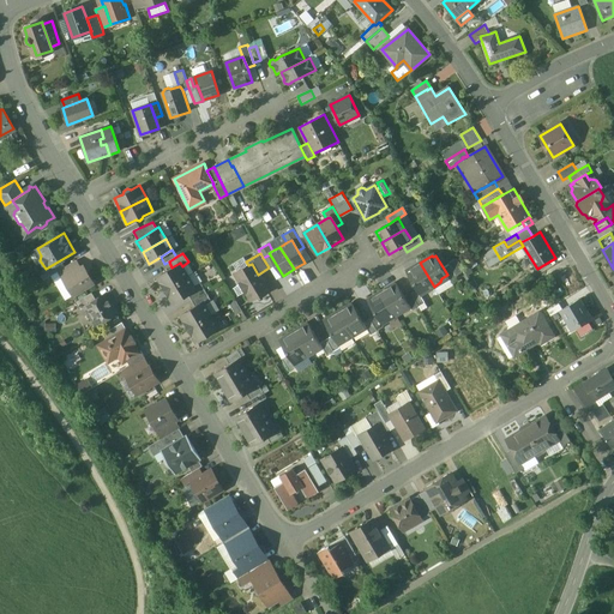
[(457,258),(449,263),(450,265),(456,276),(464,271),(457,258)]
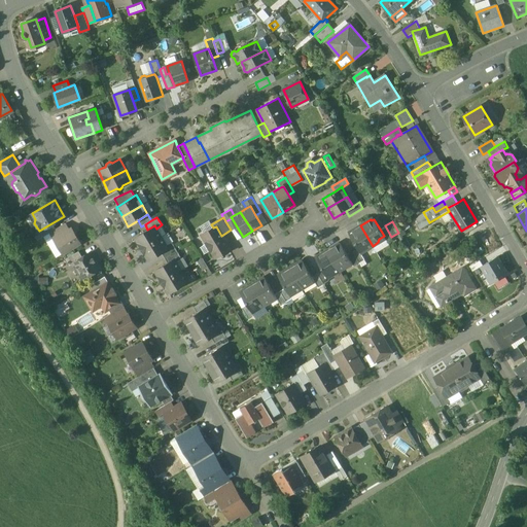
[(51,223),(39,231),(34,233),(38,240),(49,233),(55,230),(51,223)]
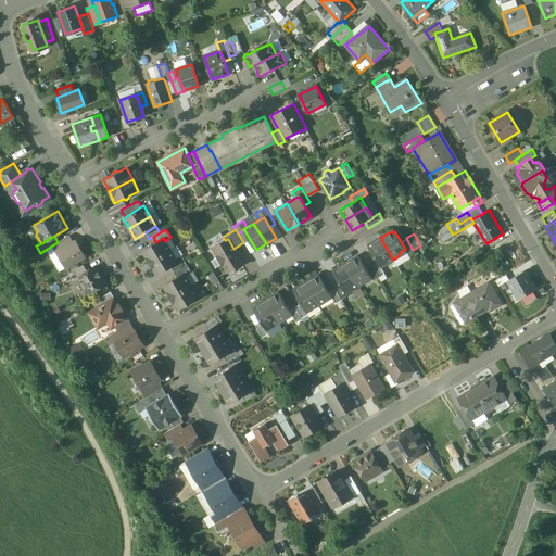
[(58,242),(52,245),(57,253),(58,252),(73,242),(68,236),(58,242)]
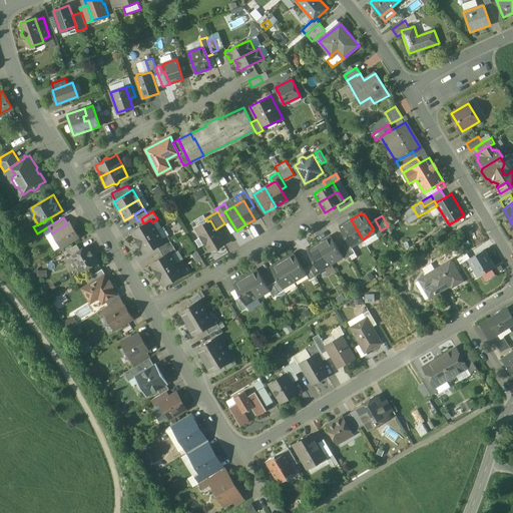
[(143,223),(131,230),(137,242),(157,230),(152,222),(150,219),(143,223)]
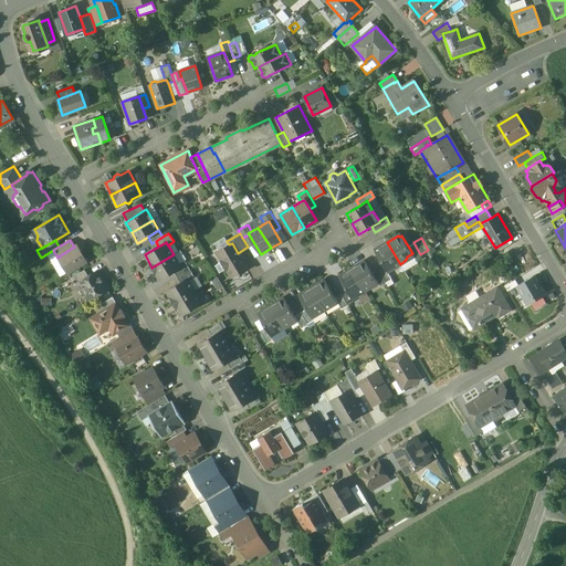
[(387,242),(377,249),(378,250),(375,252),(385,268),(386,270),(391,266),(395,268),(400,264),(387,242)]
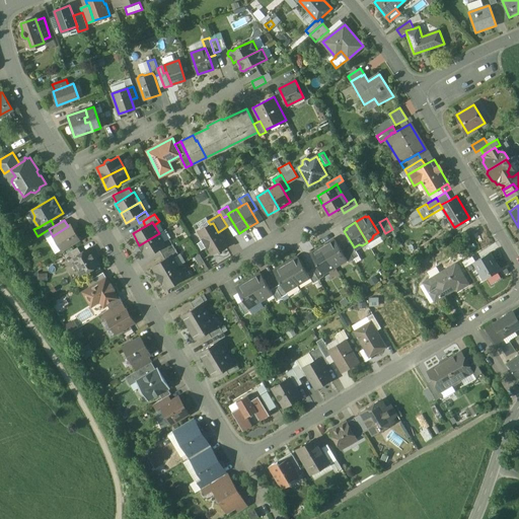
[(213,223),(210,224),(200,230),(205,238),(204,239),(208,246),(209,245),(214,252),(220,249),(221,250),(226,246),(221,238),(222,237),(218,232),(213,223)]
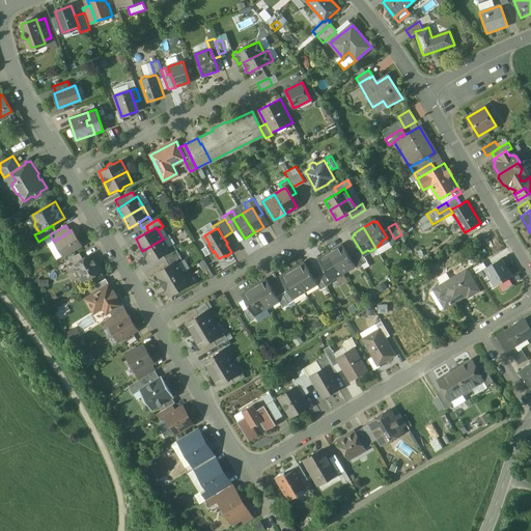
[(394,239),(389,229),(384,232),(387,238),(390,243),(395,240),(394,239)]
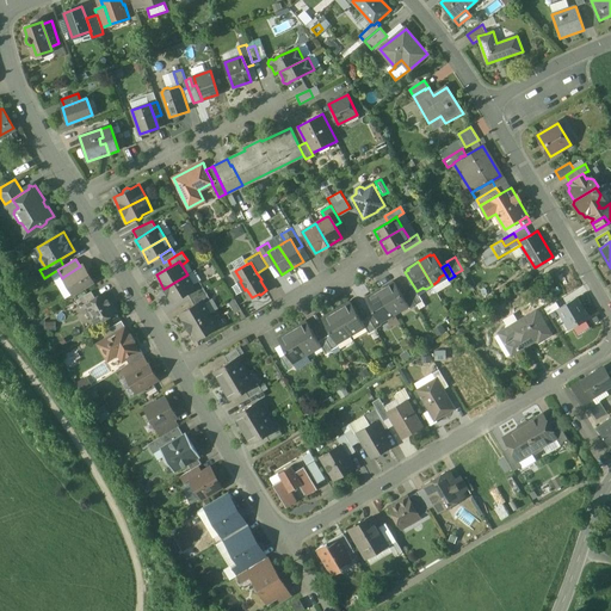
[(92,282),(82,265),(80,266),(63,277),(73,294),(92,282)]
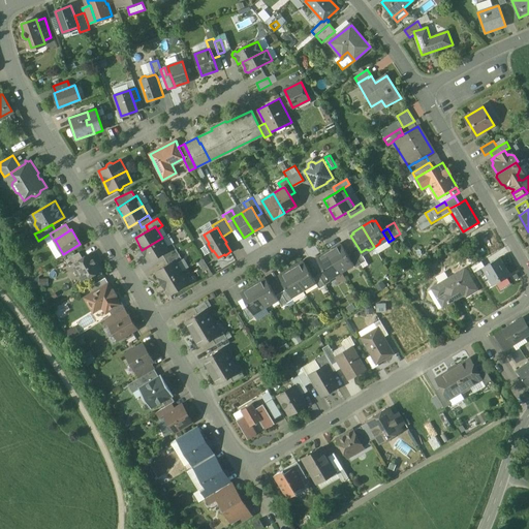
[(162,238),(142,250),(149,260),(162,253),(168,249),(166,246),(162,238)]
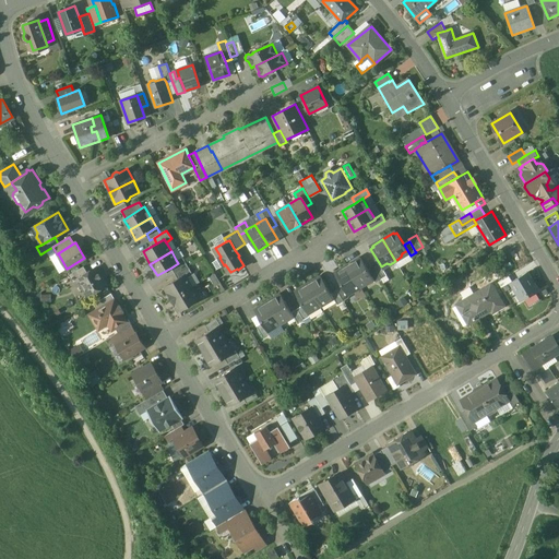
[(182,257),(176,260),(178,263),(171,268),(175,273),(188,265),(182,257)]
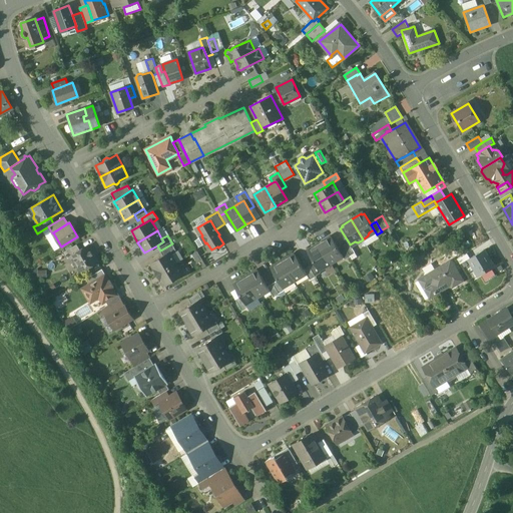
[(330,238),(329,237),(319,243),(331,264),(337,260),(337,257),(342,253),(339,248),(332,237),(330,238)]
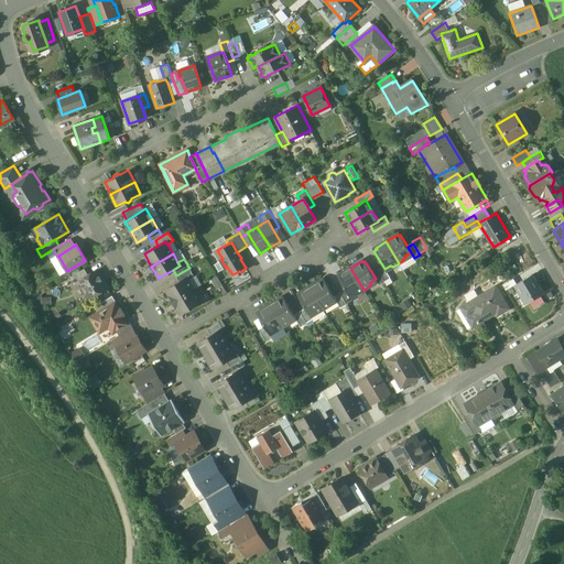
[(384,269),(383,267),(378,270),(384,282),(390,278),(384,269)]
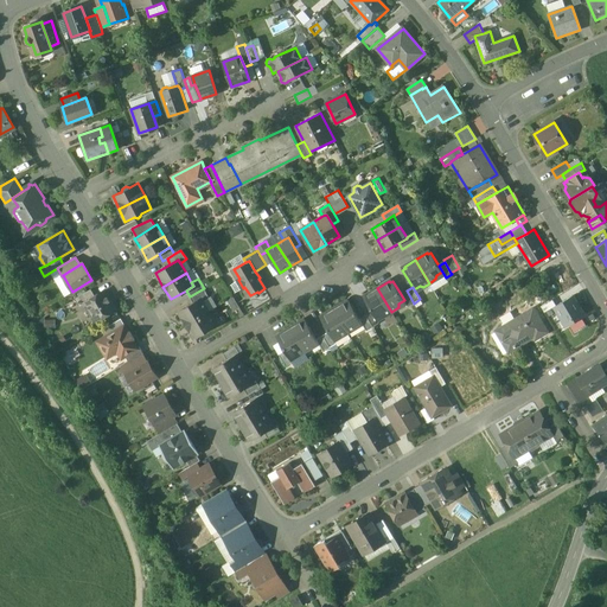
[(204,288),(190,296),(193,302),(200,298),(203,301),(210,298),(204,288)]
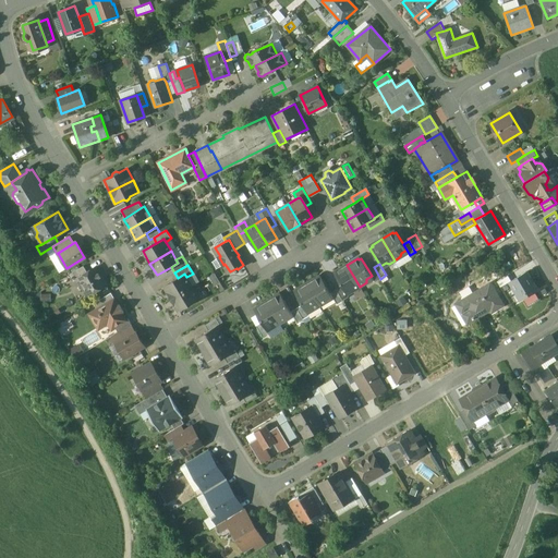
[(347,265),(337,271),(337,273),(335,275),(341,286),(346,292),(351,289),(354,290),(360,287),(347,265)]
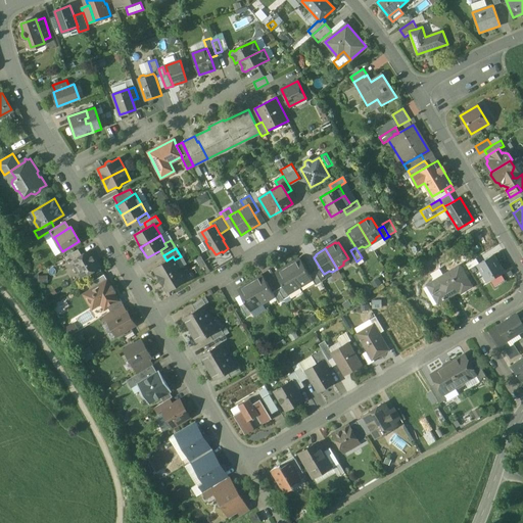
[(78,249),(64,257),(68,264),(72,262),(81,255),(78,249)]
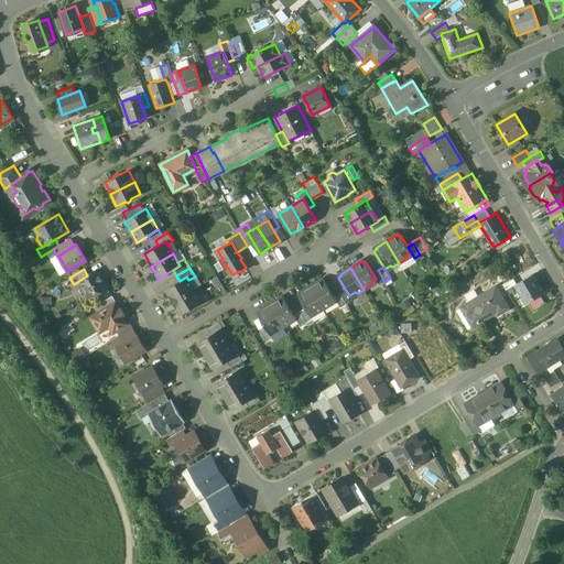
[(107,288),(97,270),(87,275),(77,282),(87,299),(107,288)]
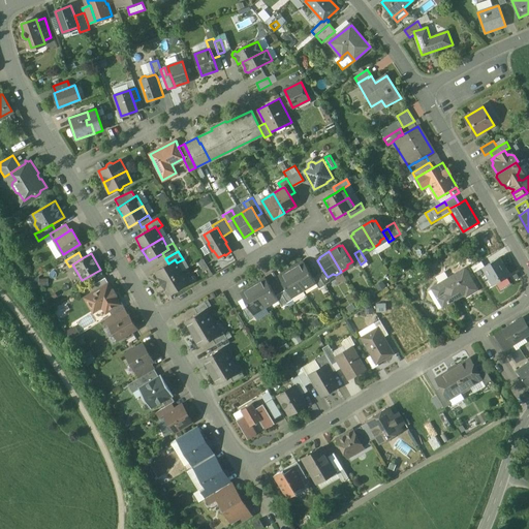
[(361,265),(354,253),(349,256),(352,261),(355,267),(361,265)]
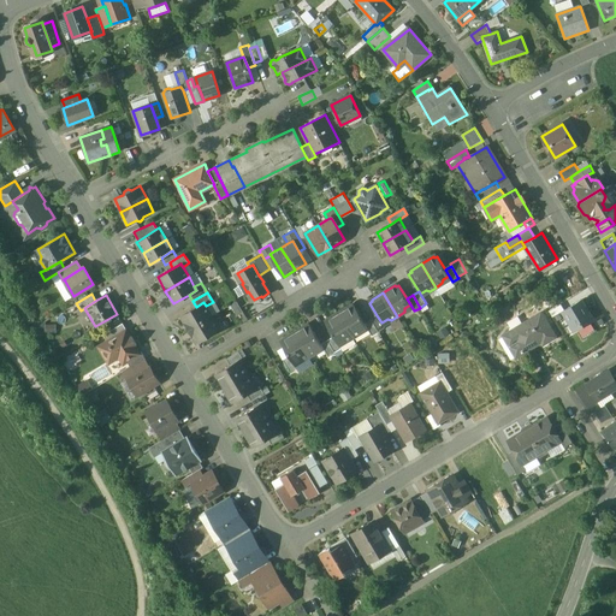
[(563,311),(575,330),(578,329),(590,321),(593,319),(581,300),(564,311),(563,311)]
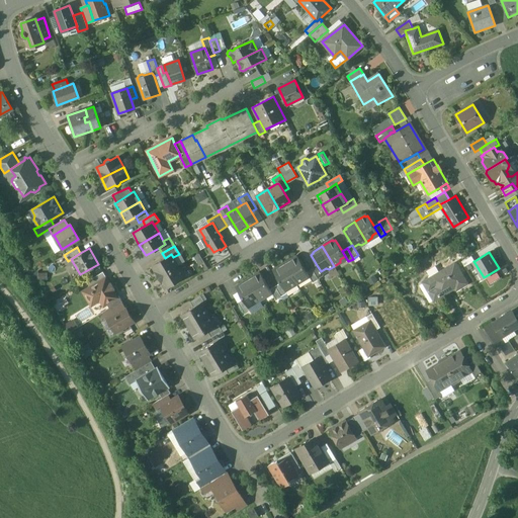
[(165,258),(152,266),(159,277),(178,265),(173,257),(171,254),(165,258)]
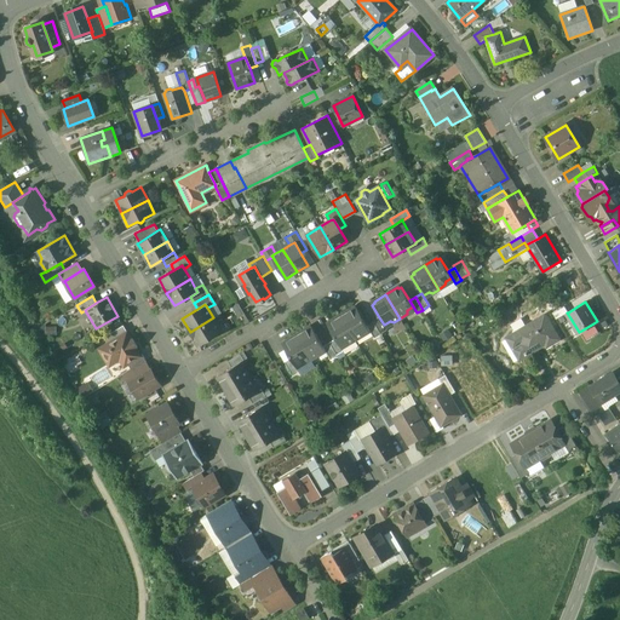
[(556,320),(567,313),(568,313),(564,306),(552,314),(556,320)]
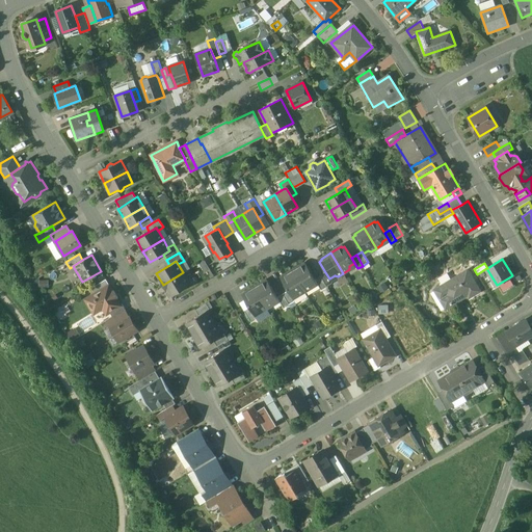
[(307,264),(304,265),(303,264),(293,270),(304,291),(311,288),(312,284),(317,281),(315,278),(307,264)]
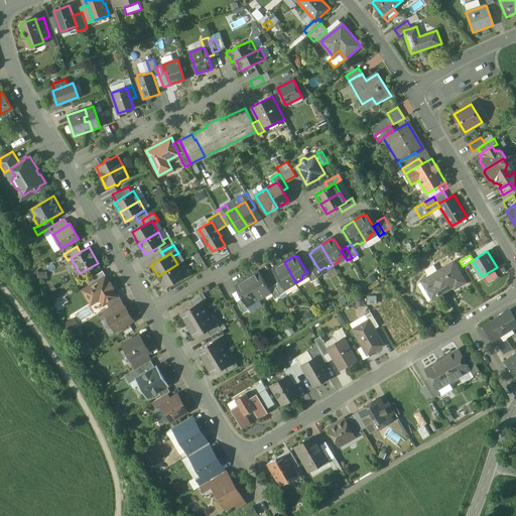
[(295,282),(284,262),(274,268),(275,269),(273,270),(279,281),(283,287),(288,284),(291,285),(295,282)]
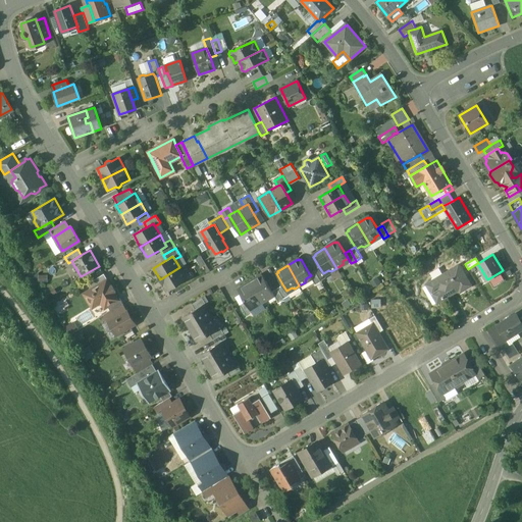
[(458,265),(434,279),(434,280),(437,280),(441,289),(438,291),(444,298),(459,290),(460,292),(470,285),(458,265)]
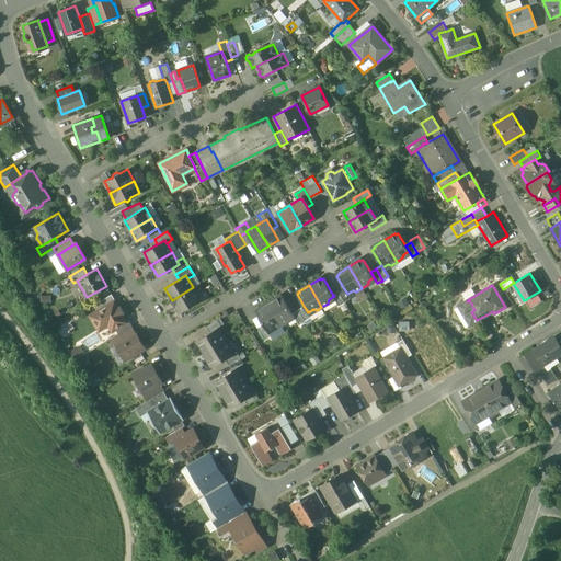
[(193,287),(172,300),(179,312),(186,307),(189,308),(192,306),(192,305),(199,300),(201,301),(207,298),(204,293),(198,296),(193,287)]
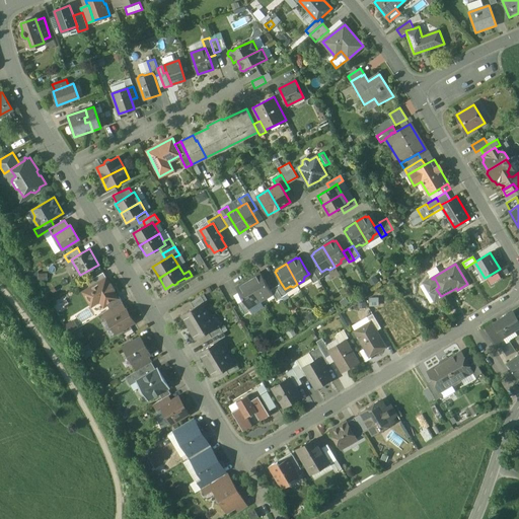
[(317,266),(312,270),(318,280),(324,277),(321,272),(317,266)]
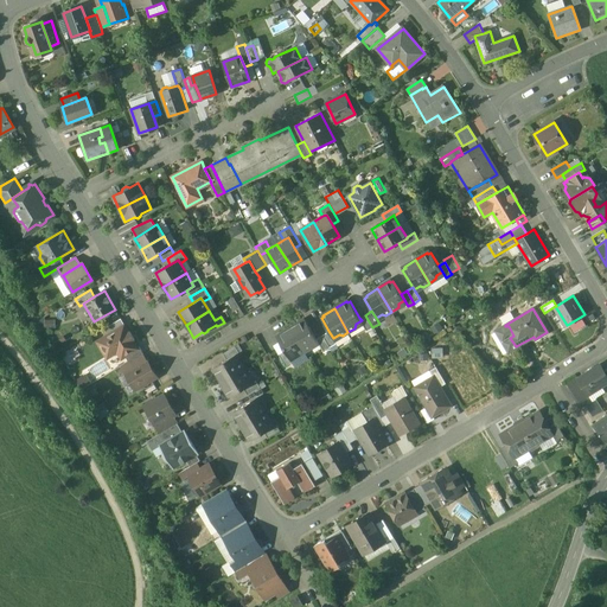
[(372,327),(365,315),(359,318),(362,320),(368,331),(372,327)]
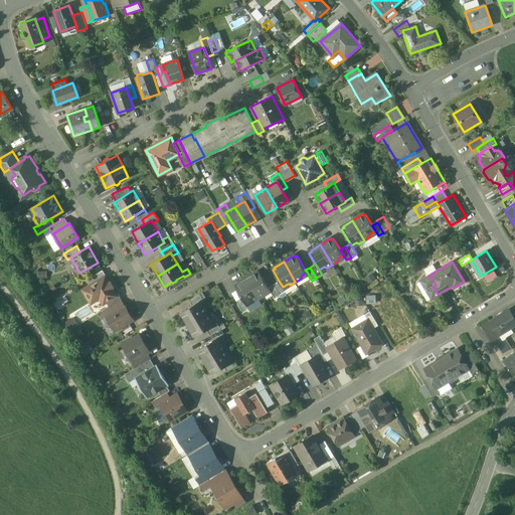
[(493,269),(483,275),(488,282),(498,276),(493,269)]
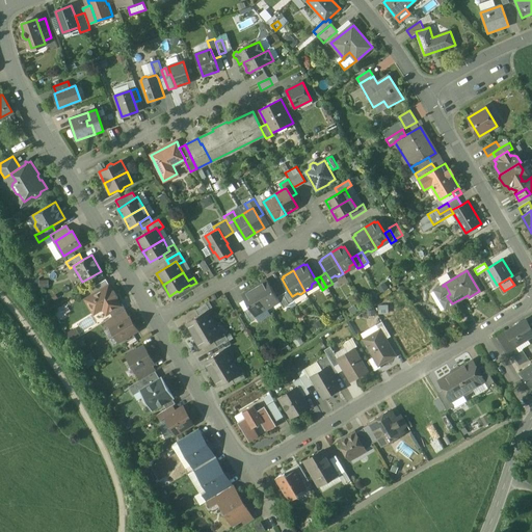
[(277,296),(268,281),(266,282),(265,281),(255,288),(267,308),(272,304),(273,301),(278,298),(277,296)]
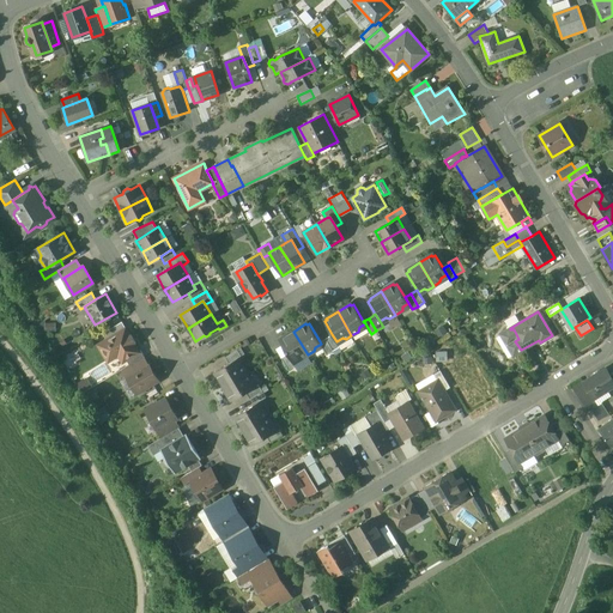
[(510,328),(509,329),(501,334),(514,354),(521,350),(515,341),(519,339),(514,329),(510,329),(510,328)]
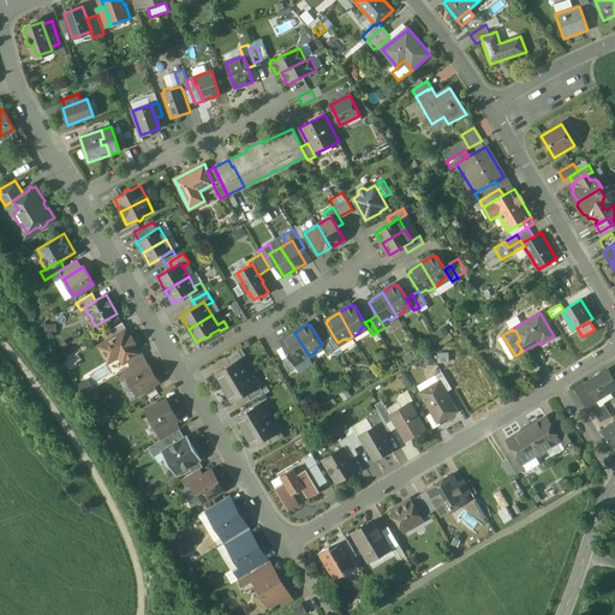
[(138,352),(125,332),(108,341),(106,341),(101,344),(101,348),(103,352),(106,352),(111,360),(121,353),(126,360),(138,353),(138,352)]
